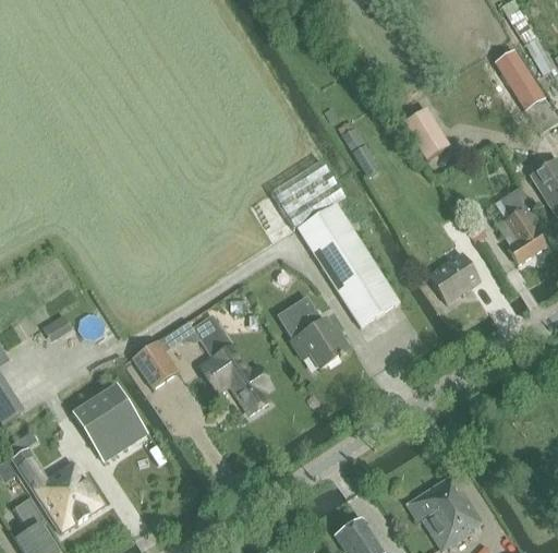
[(531,70),(517,47),(499,59),(505,67),(500,69),(510,84),(531,70)]
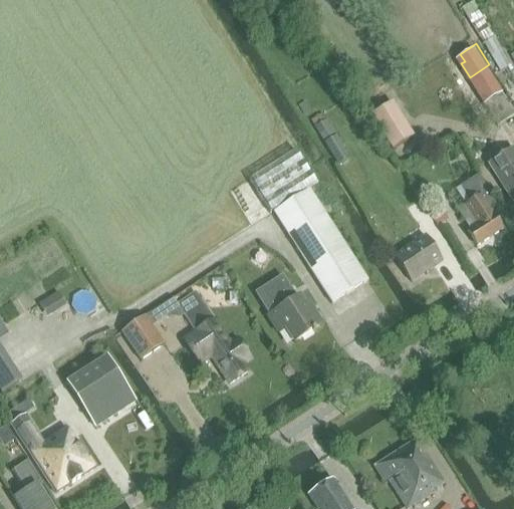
[(496,121),(513,109),(513,108),(501,88),(483,99),(496,121)]
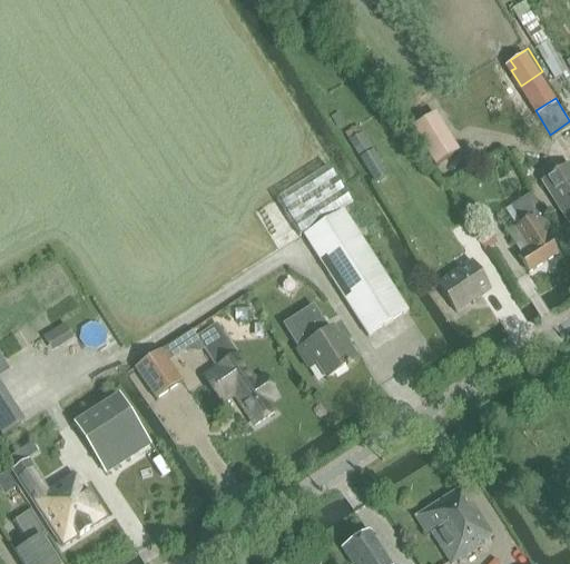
[(460,149),(435,109),(412,125),(438,164),(460,149)]
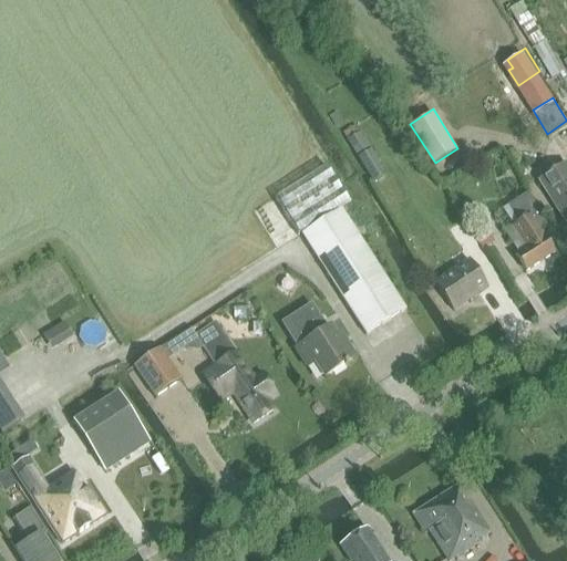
[(344,128),(348,135),(360,128),(356,122),(344,128)]
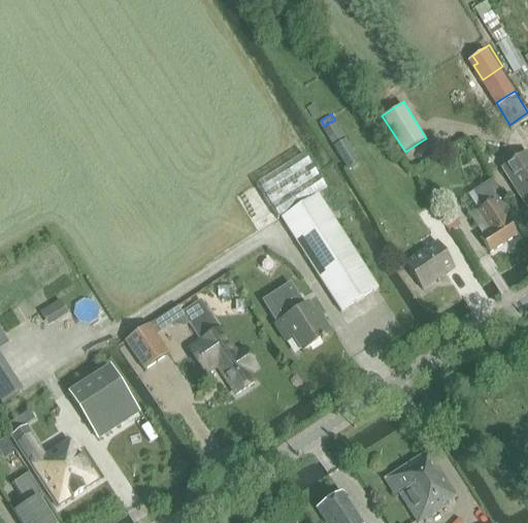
[(335,120),(324,126),(324,127),(333,143),(347,136),(336,119),(335,120)]
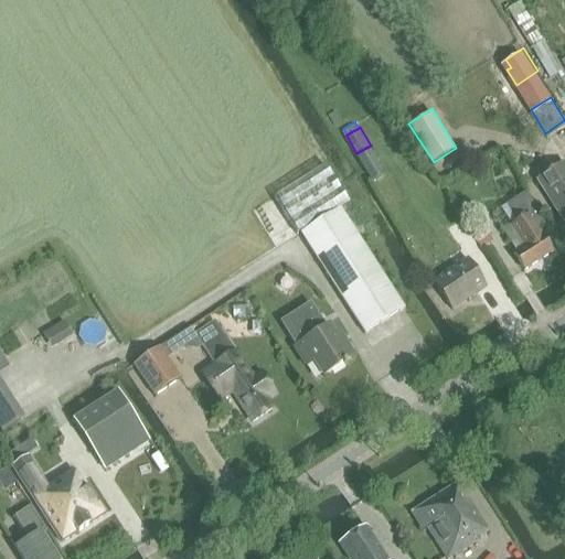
[(385,169),(371,146),(356,153),(372,176),(385,169)]
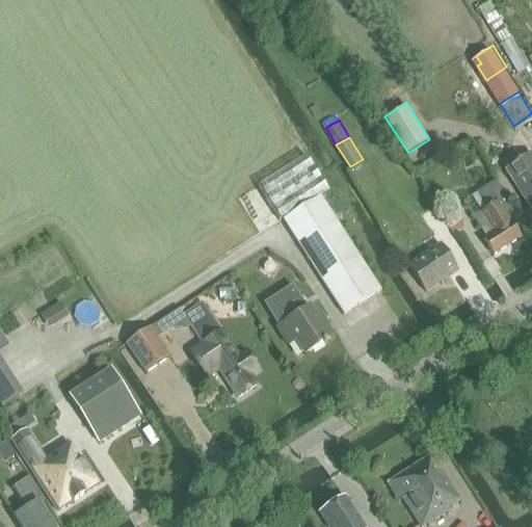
[(531,150),(531,149),(506,164),(531,204),(531,203),(531,150)]
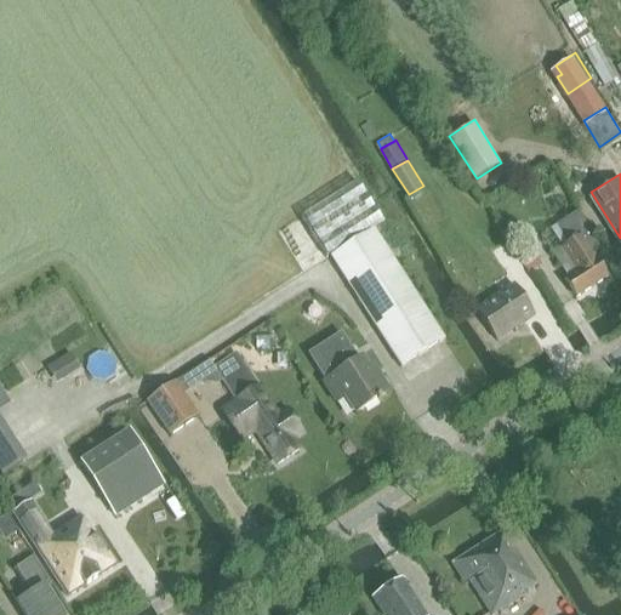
[(118,311),(144,356),(204,322),(209,320),(329,251),(336,234),(352,225),(348,206),(357,201),(349,188),(337,183),(325,186),(281,211),(271,214),(262,209),(256,221),(239,225),(237,212),(232,225),(216,233),(209,231),(198,254),(194,255),(188,269),(191,284),(176,292),(166,314),(155,295),(148,291),(136,294),(113,283),(118,311)]
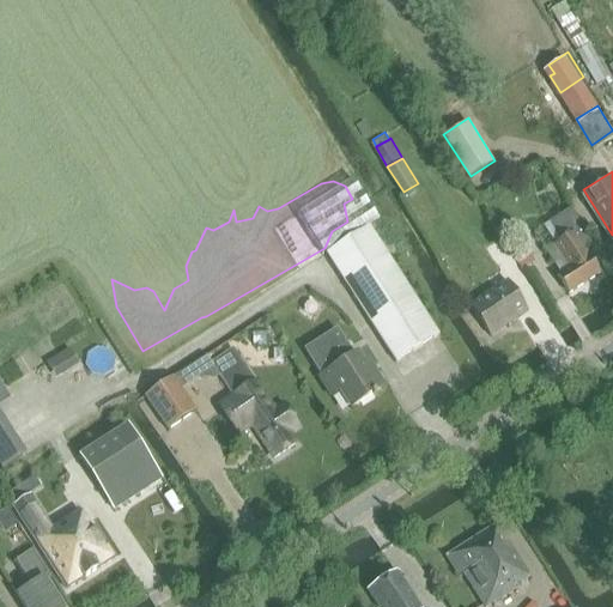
[(554,241),(546,247),(559,268),(557,271),(569,289),(600,268),(586,247),(595,241),(571,205),(550,219),(560,237),(554,241)]
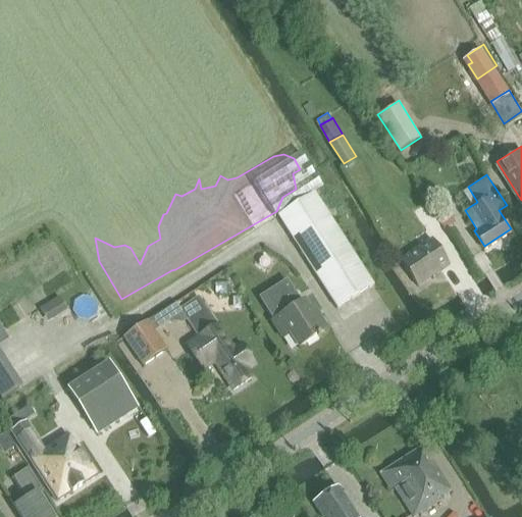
[(435,183),(425,189),(433,202),(444,196),(435,183)]
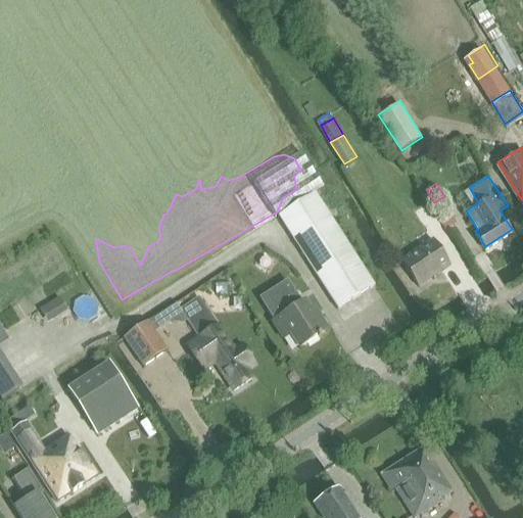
[(315,189),(278,213),(339,305),(375,282),(315,189)]
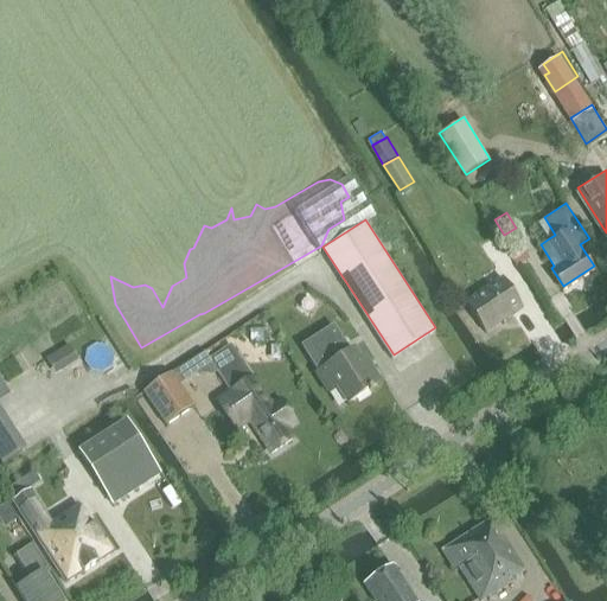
[(521,242),(509,249),(518,266),(530,259),(521,242)]
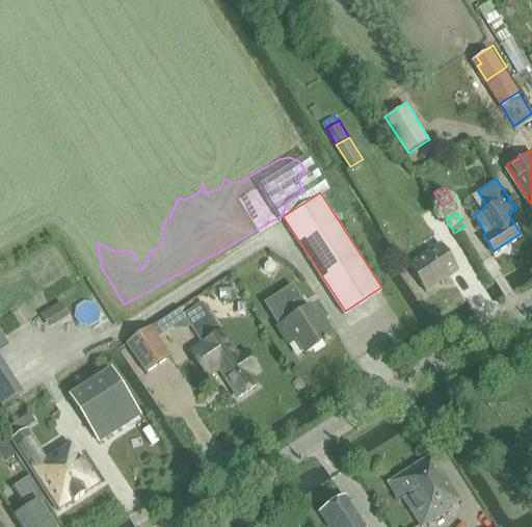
[(442,238),(408,261),(426,288),(458,266),(442,238)]
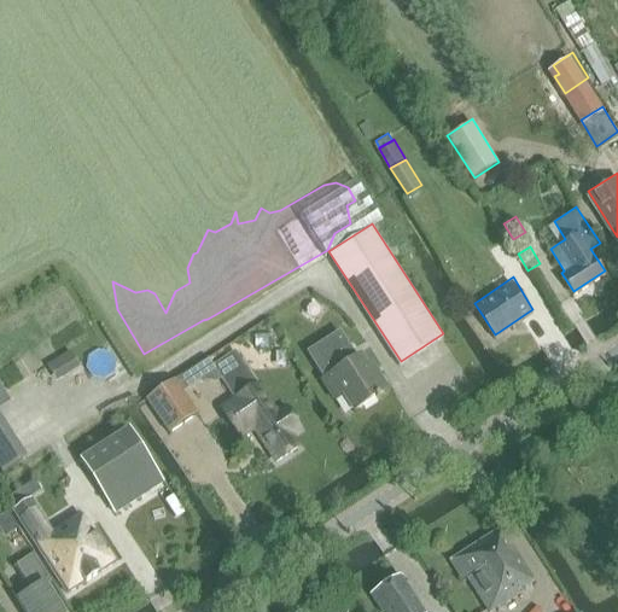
[(602,319),(616,312),(607,296),(594,303),(602,319)]
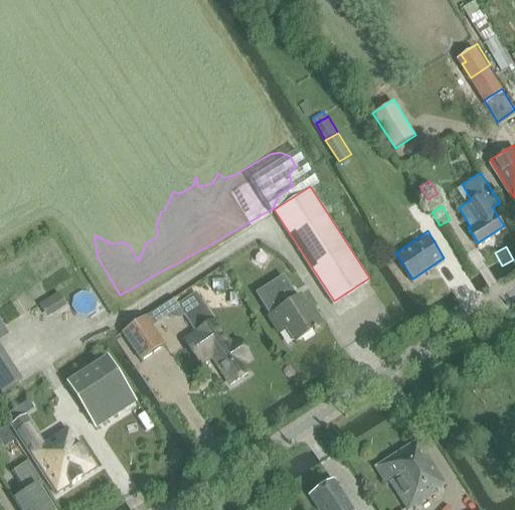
[(283,273),(256,291),(271,312),(269,313),(280,330),(286,326),(296,339),(323,321),(313,308),(310,310),(299,293),(298,294),(283,273)]
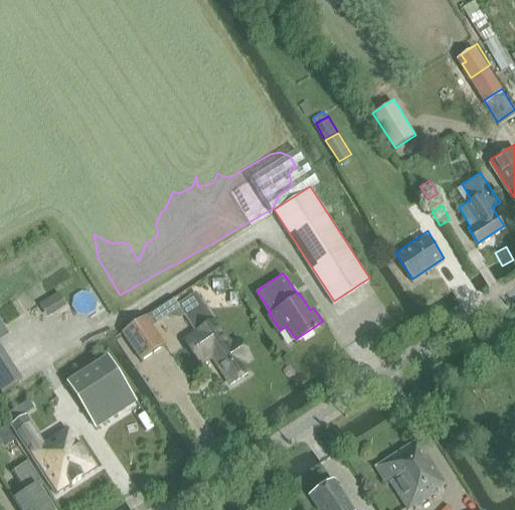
[(229,341),(213,317),(195,289),(177,301),(195,329),(184,336),(199,360),(211,352),(229,380),(246,369),(242,358),(249,353),(238,335),(229,341)]
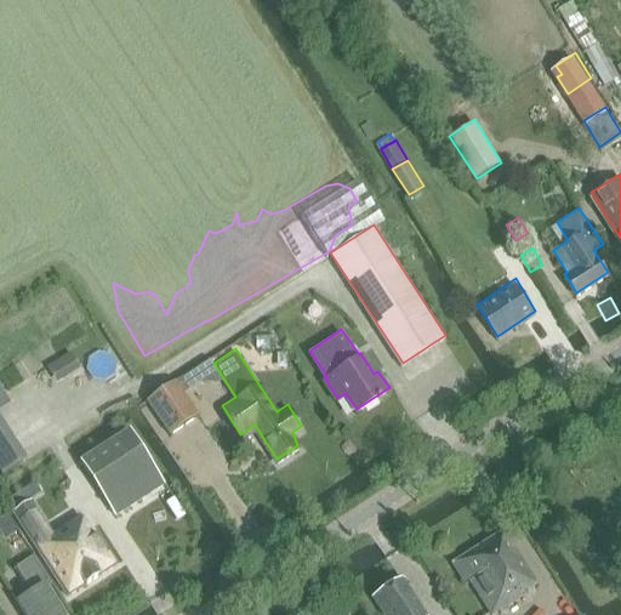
[(70,349),(61,354),(70,370),(80,364),(70,349)]
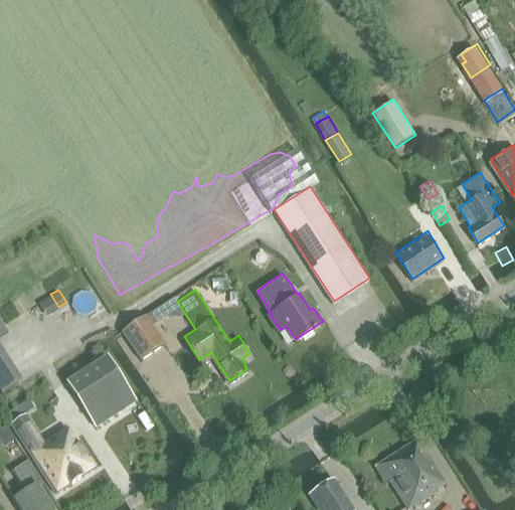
[(121,327),(140,355),(164,340),(145,311),(121,327)]
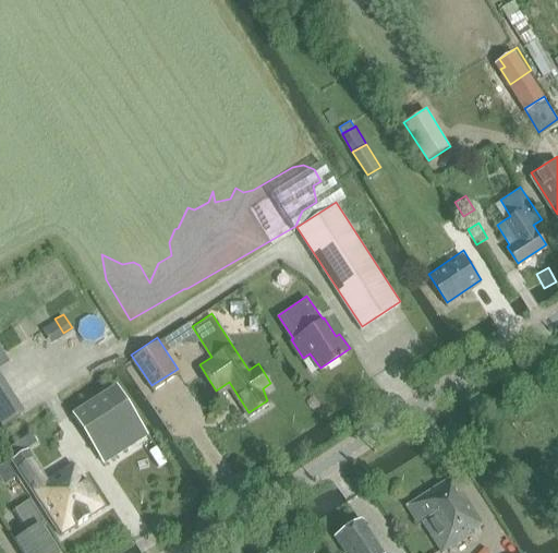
[(0,420),(1,422),(24,408),(0,370),(0,420)]
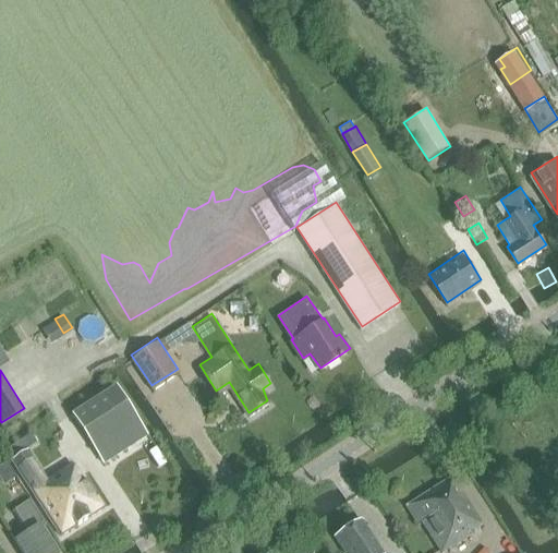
[(117,384),(72,412),(93,446),(138,417),(117,384)]
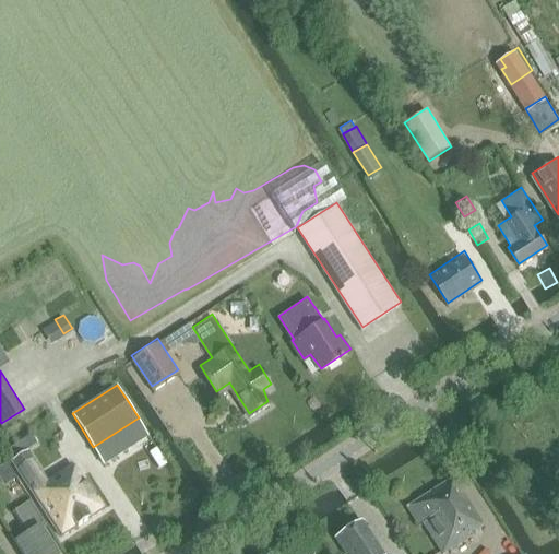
[(11,459),(30,487),(60,533),(105,504),(83,470),(79,472),(71,460),(47,476),(28,448),(11,459)]
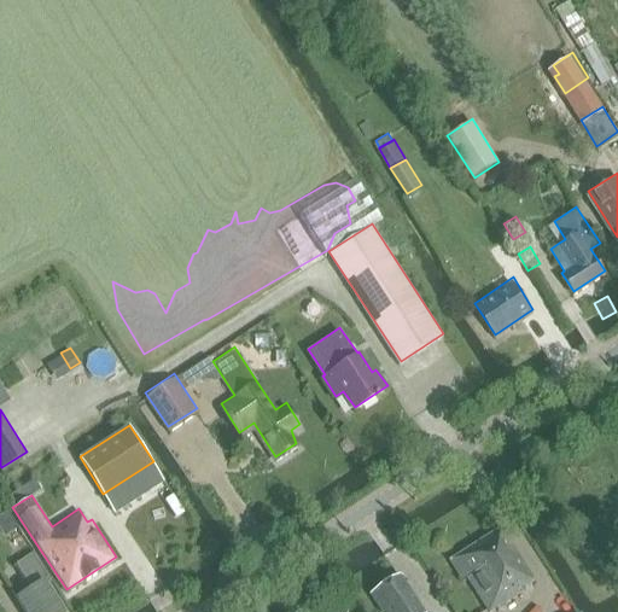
[(5,508),(0,512),(0,525),(1,528),(5,532),(17,524),(5,508)]
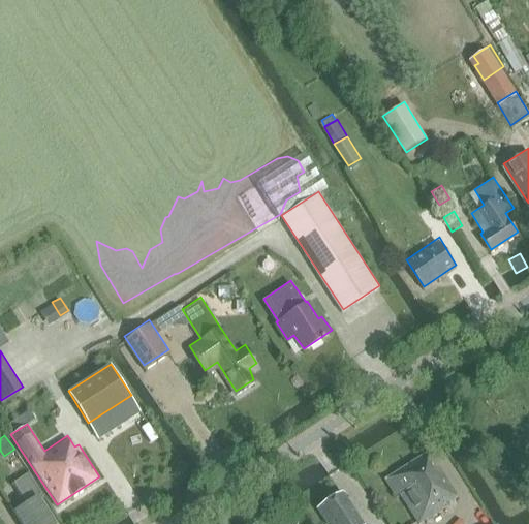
[(429,449),(385,476),(397,494),(400,492),(418,521),(446,502),(445,500),(458,493),(429,449)]
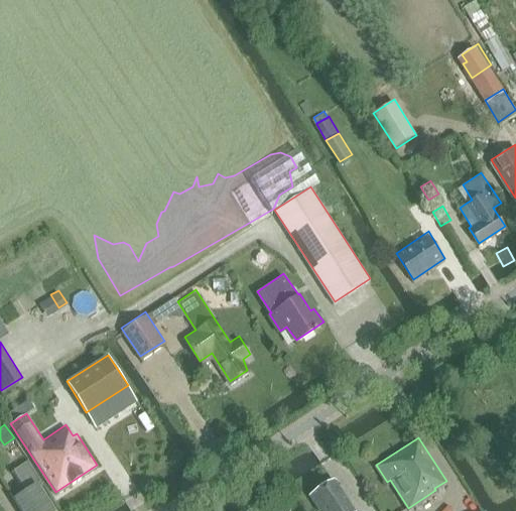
[(21,510),(50,510),(34,485),(40,481),(26,459),(10,469),(24,492),(14,499),(21,510)]
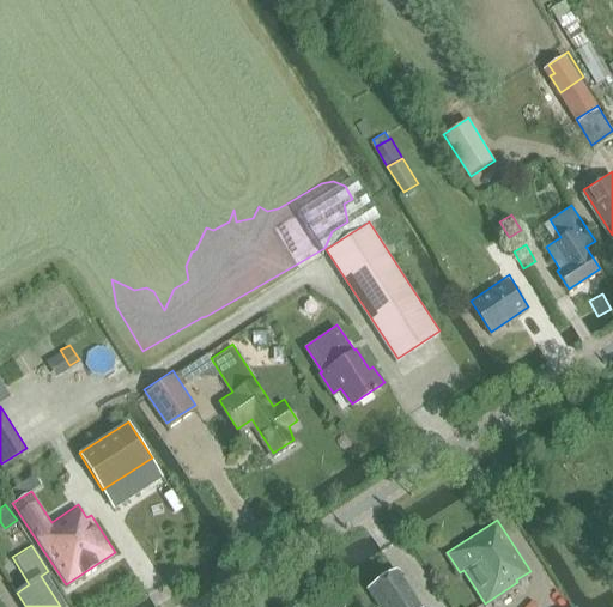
[(419,606),(423,606),(398,566),(368,586),(381,606),(419,606)]
